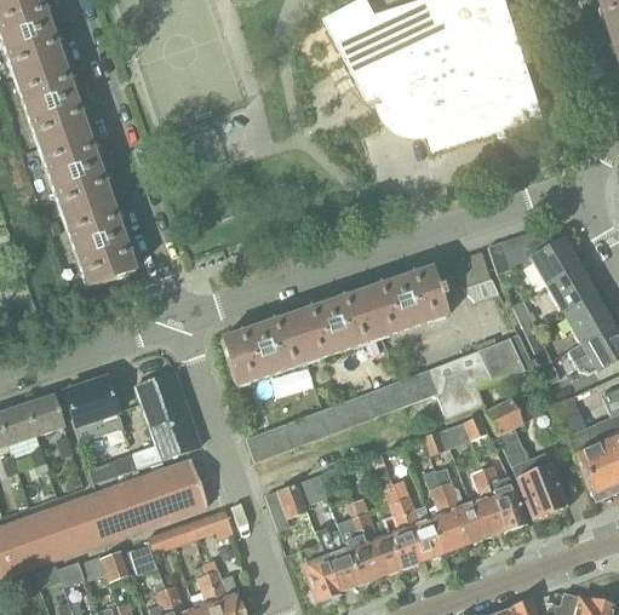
[(11,0),(0,4),(0,35),(15,76),(62,61),(39,0),(11,0)]
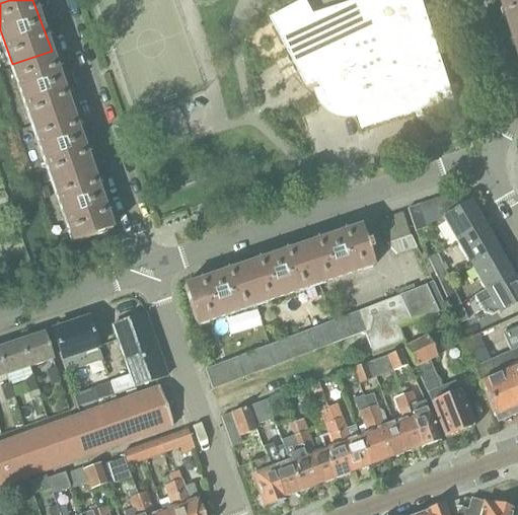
[(272,15),(286,43),(307,84),(318,78),(325,93),(324,94),(325,96),(329,100),(334,103),(338,106),(343,107),(348,108),(352,108),(358,106),(363,125),(416,109),(455,96),(423,0),(352,0),(314,12),(308,0),(300,0),(272,15)]
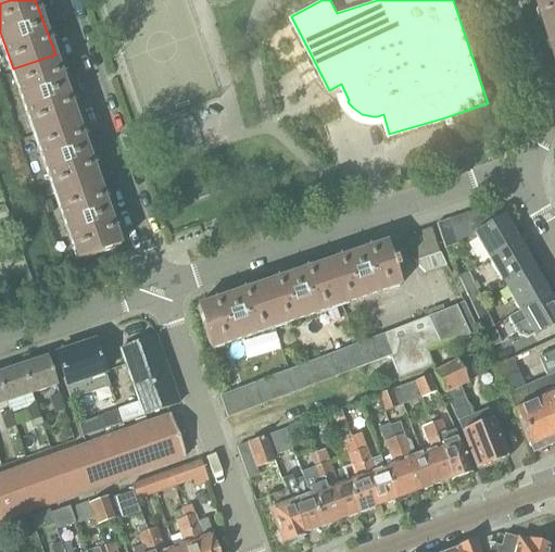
[(540,0),(554,47),(554,0),(540,0)]
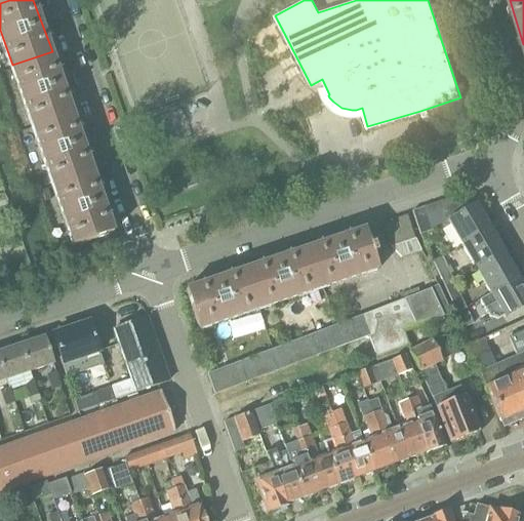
[(12,65),(33,124),(72,111),(52,51),(12,65)]
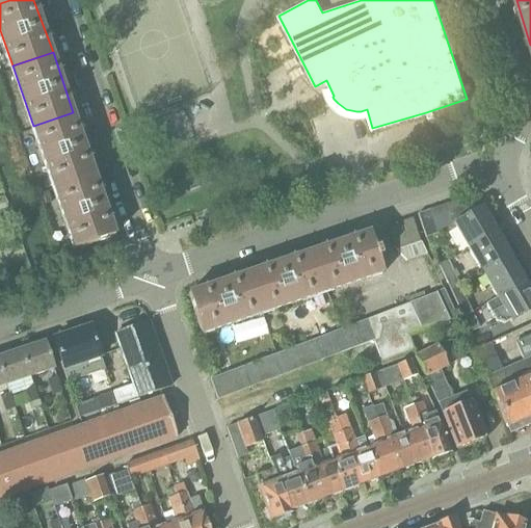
[(73,112),(33,126),(54,186),(94,173),(73,112)]
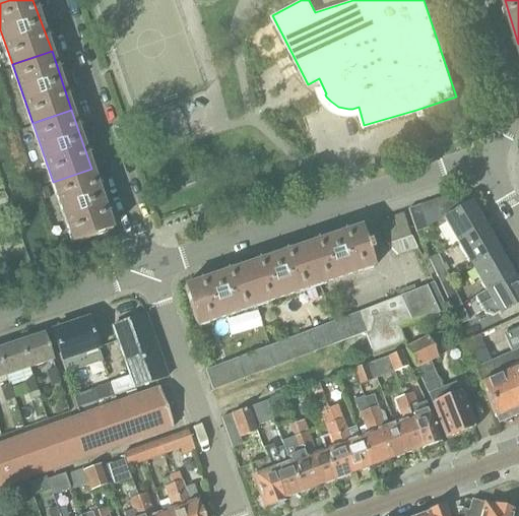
[(91,169),(53,182),(73,241),(112,228),(91,169)]
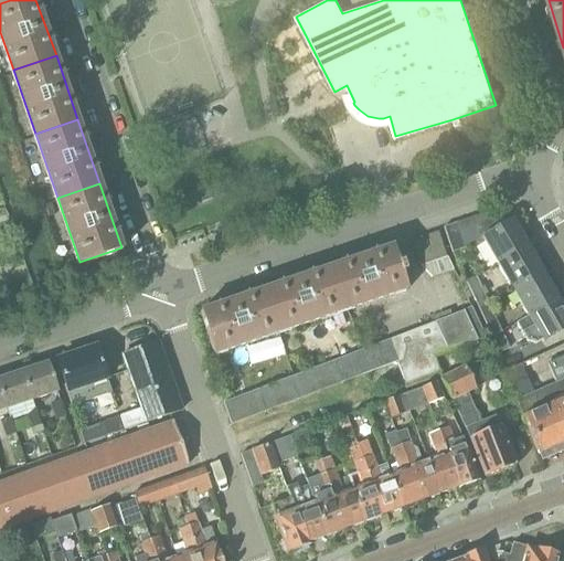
[(485,236),(498,260),(529,241),(514,215),(498,225),(489,210),(472,214),(480,239),(485,236)]
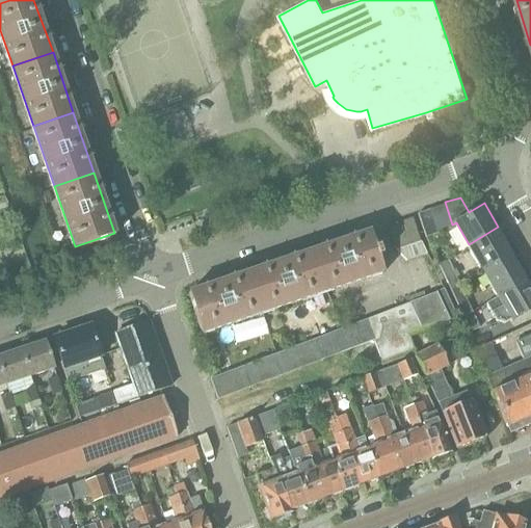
[(441,203),(432,206),(440,229),(452,225),(445,202),(441,203)]
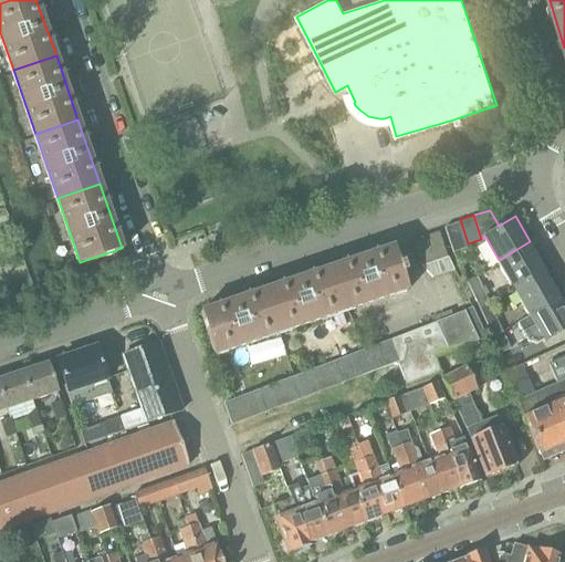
[(454,248),(468,243),(460,219),(447,224),(454,248)]
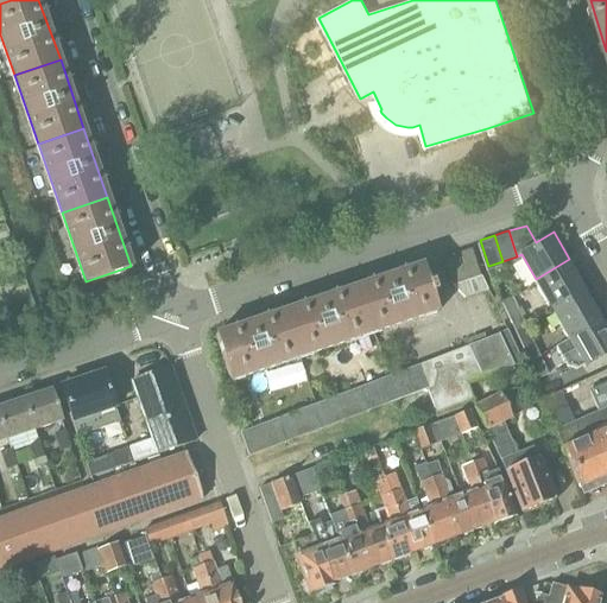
[(472,245),(457,249),(468,277),(481,272),(472,245)]
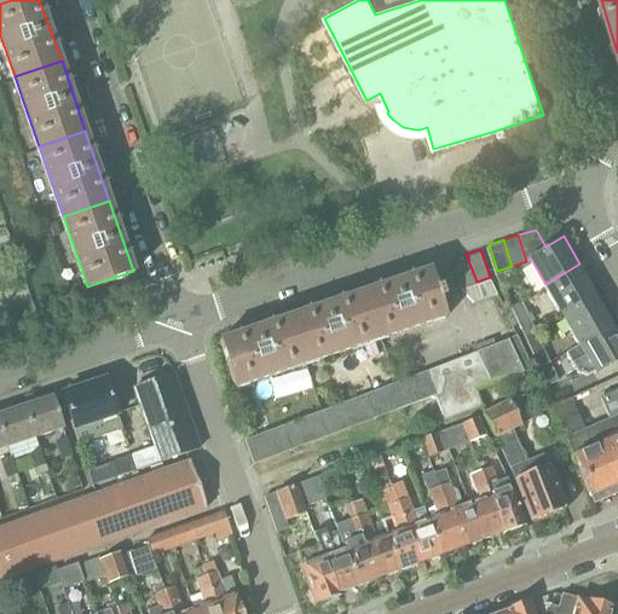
[(462,287),(477,282),(466,254),(452,259),(462,287)]
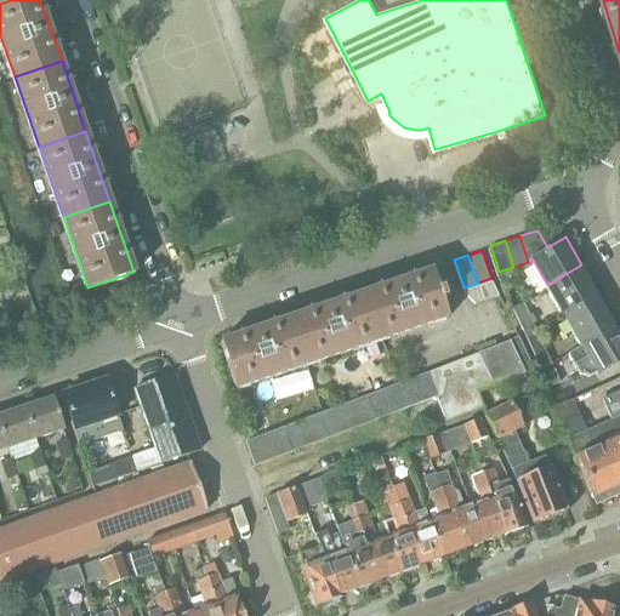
[(598,294),(581,264),(547,285),(564,314),(598,294)]
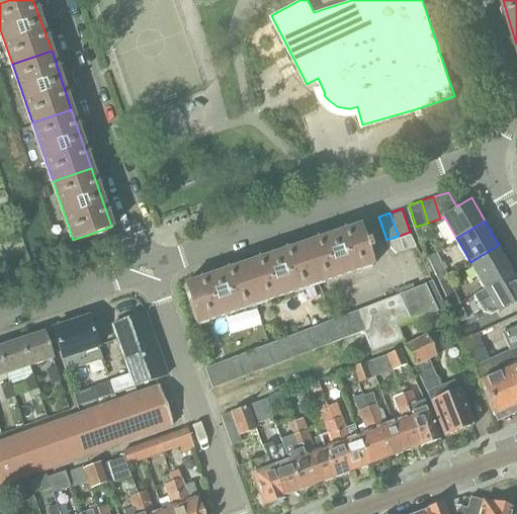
[(302,243),(315,282),(373,262),(369,248),(372,247),(369,238),(366,239),(360,223),(302,243)]
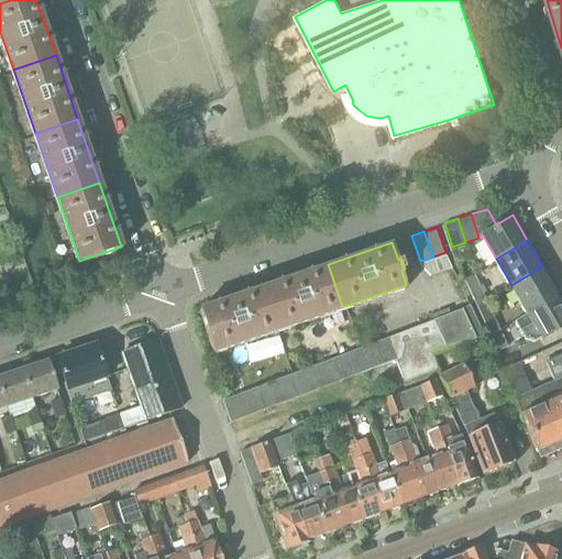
[(431,273),(451,266),(445,252),(433,256),(420,261),(431,273)]
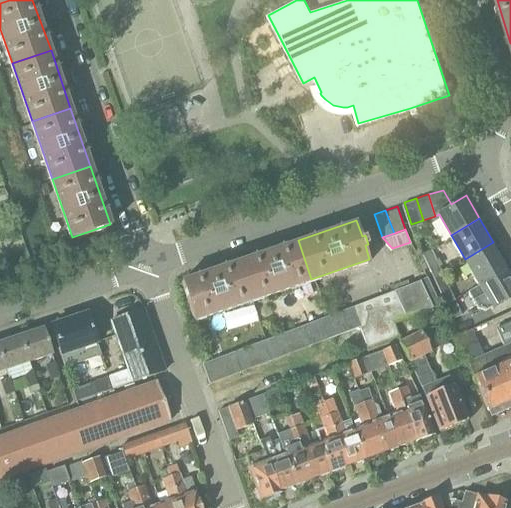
[(298,240),(240,259),(253,298),(311,279),(298,240)]
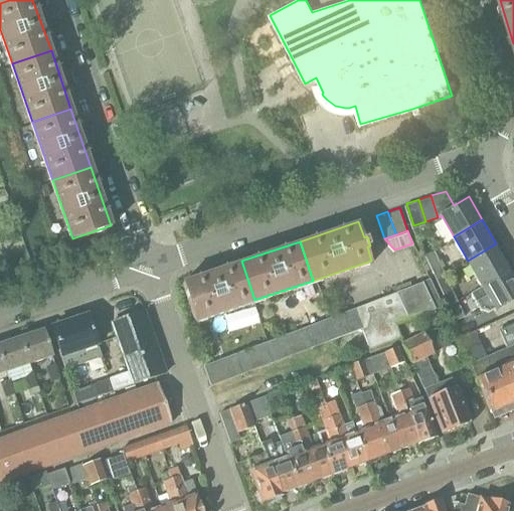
[(510,267),(496,243),(468,261),(481,284),(510,267)]
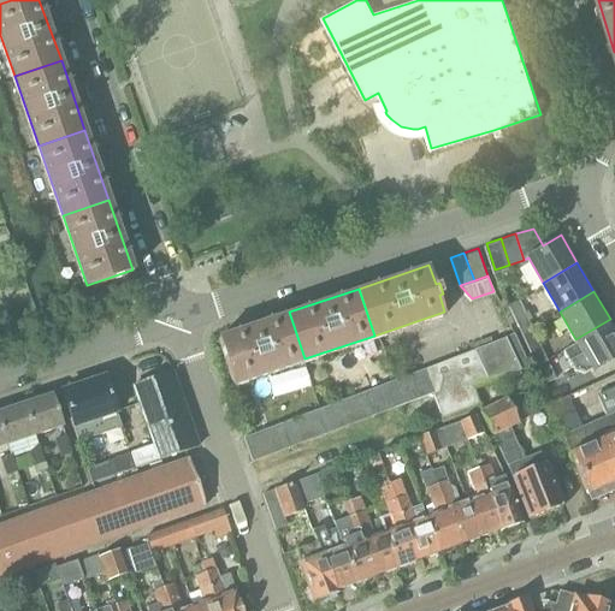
[(509,302),(518,319),(528,314),(520,297),(509,302)]
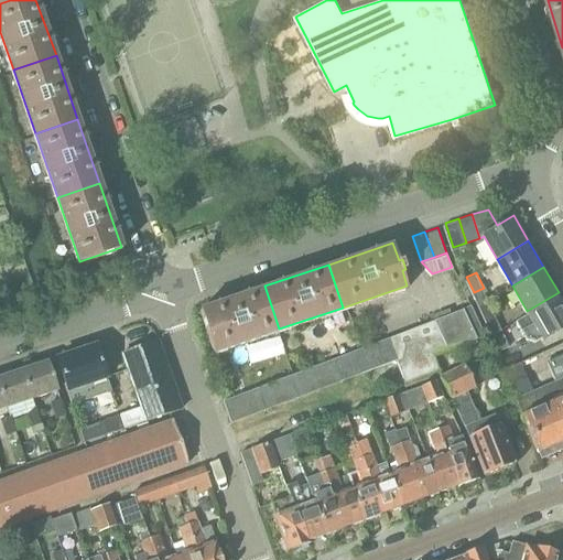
[(279,329),(264,286),(201,308),(216,351),(279,329)]
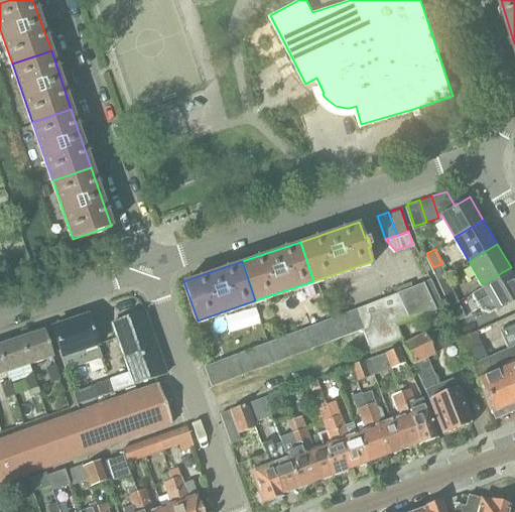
[(514,274),(511,267),(482,284),(497,309),(514,298),(514,274)]
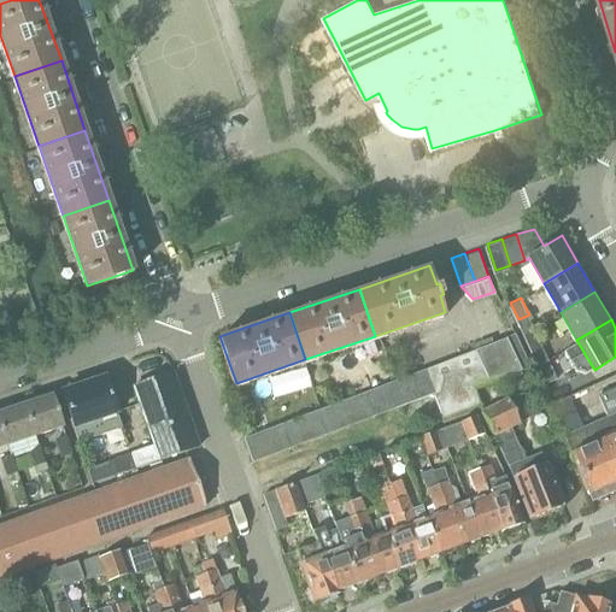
[(524,333),(532,349),(544,345),(535,328),(524,333)]
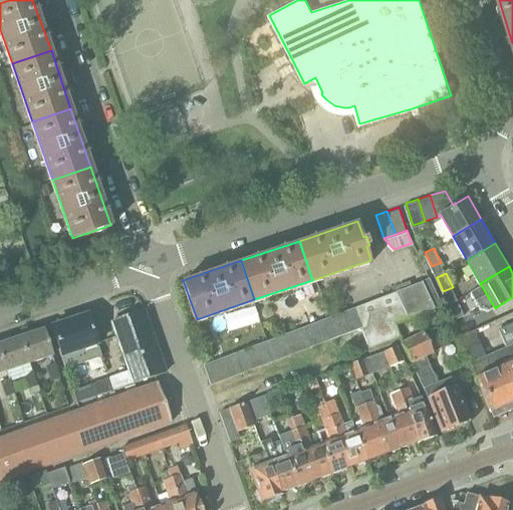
[(430,277),(354,305),(362,326),(361,326),(369,346),(401,334),(396,322),(443,304),(430,277)]
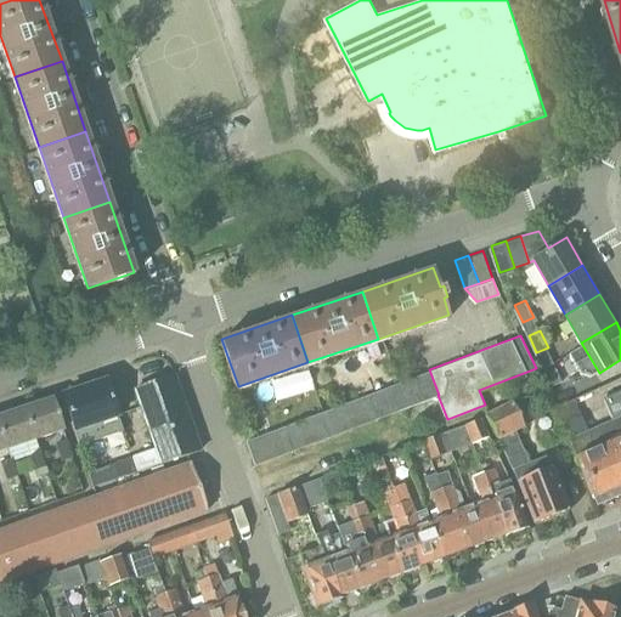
[(571,400),(554,361),(535,369),(553,408),(571,400)]
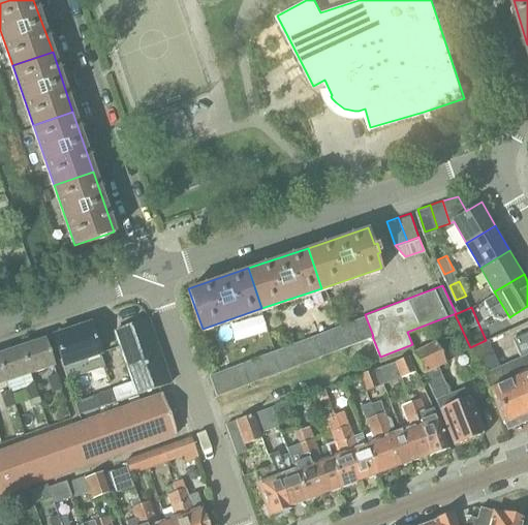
[(354,318),(363,340),(372,336),(373,336),(365,314),(354,318)]
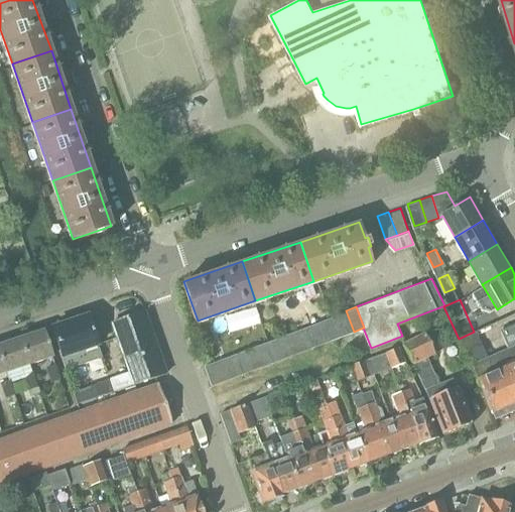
[(110,377),(114,389),(167,371),(145,309),(111,322),(125,359),(129,370),(110,377)]
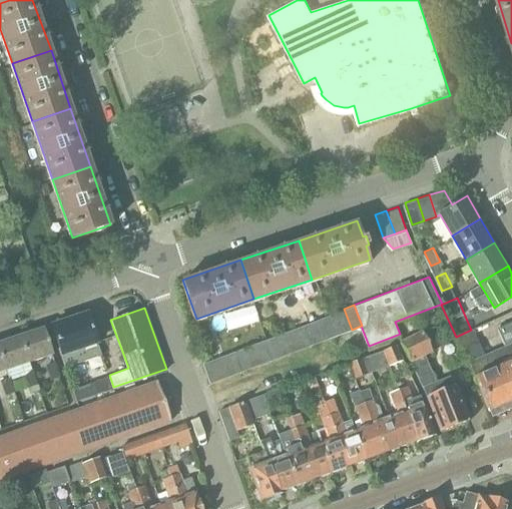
[(344,309),(334,313),(341,334),(352,330),(344,309)]
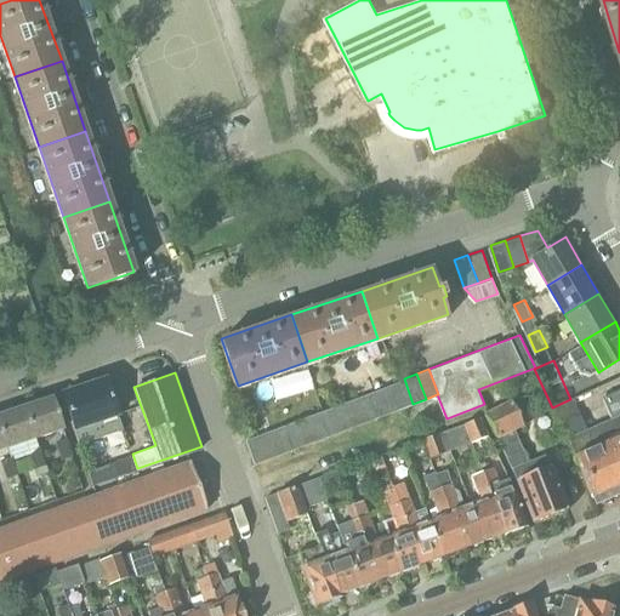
[(106,377),(63,392),(75,426),(101,417),(102,425),(120,418),(106,377)]
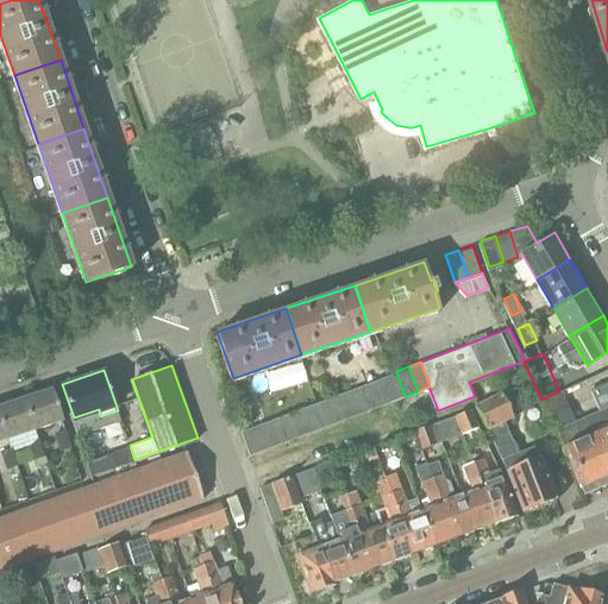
[(396,371),(384,376),(393,401),(405,396),(396,371)]
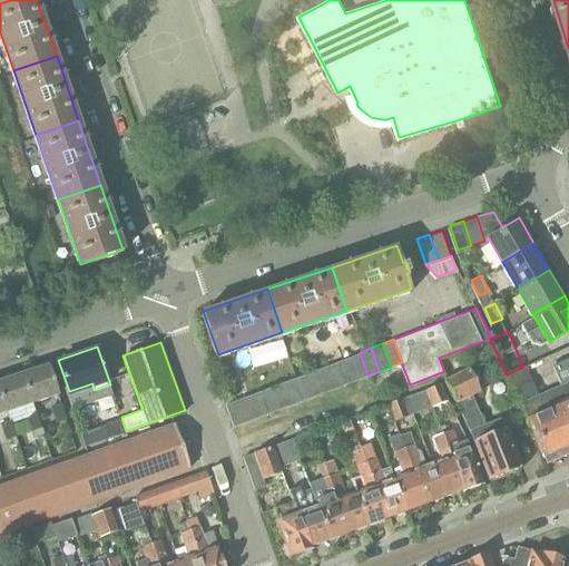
[(360,352),(349,357),(356,379),(368,376),(360,352)]
